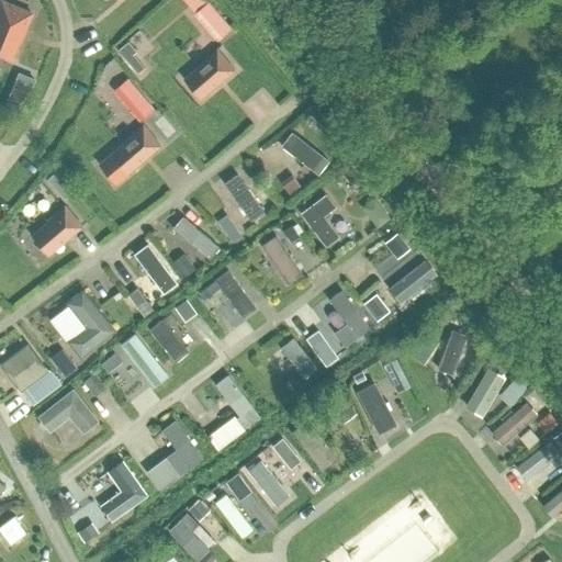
[(18,41),(20,41),(32,11),(2,0),(0,0),(0,53),(10,58),(18,41)]
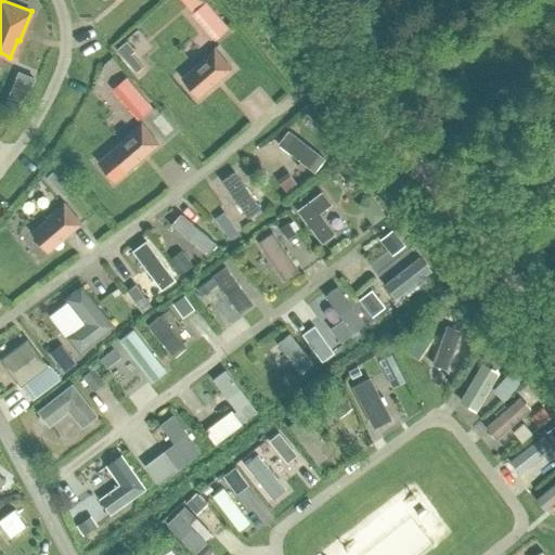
[(133,50),(126,40),(113,51),(132,74),(141,65),(130,53),(133,50)]
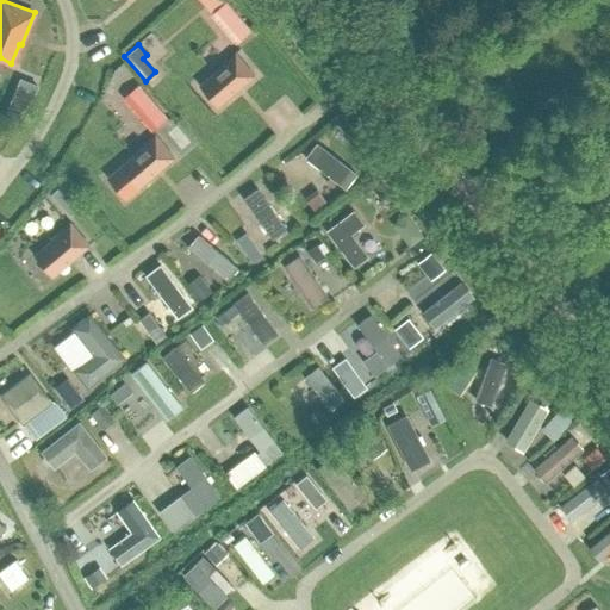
[(216,69),(198,85),(217,107),(254,75),(234,53),(215,68),(216,69)]
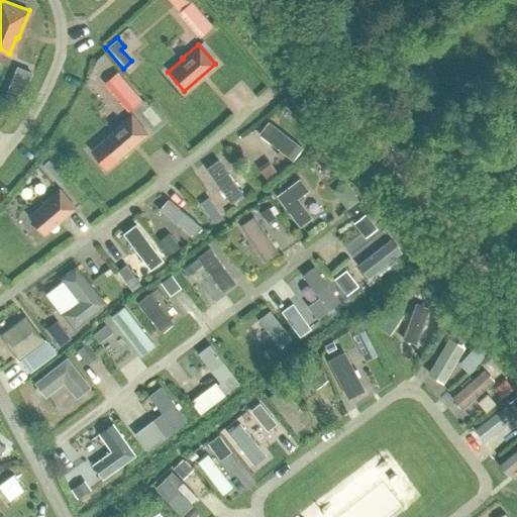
[(115,128),(100,141),(116,161),(146,133),(130,114),(114,127),(115,128)]
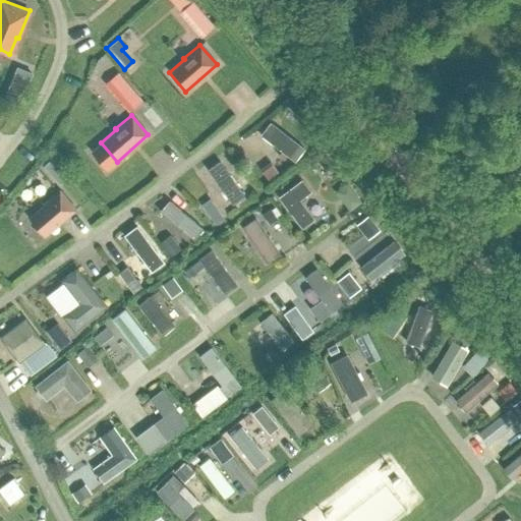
[(294,162),(304,150),(270,123),(261,135),(294,162)]
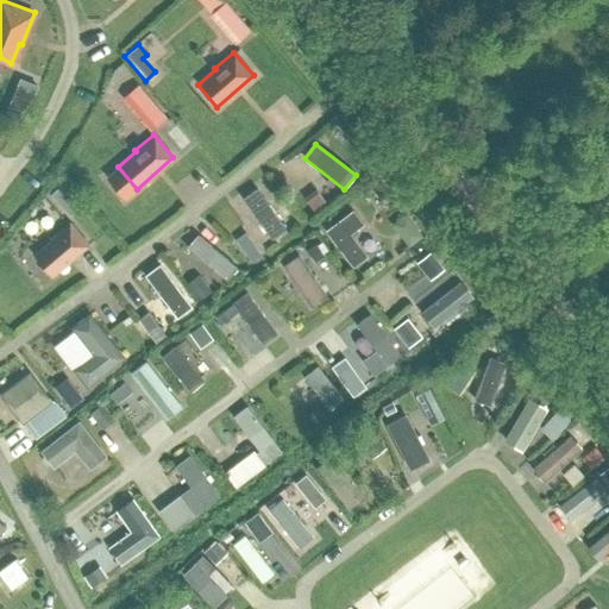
[(50,194),(60,205),(70,194),(61,183),(50,194)]
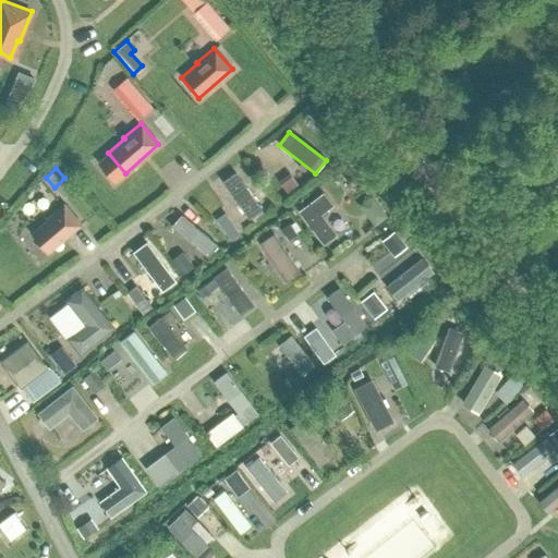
[(288,191),(298,183),(289,171),(278,180),(288,191)]
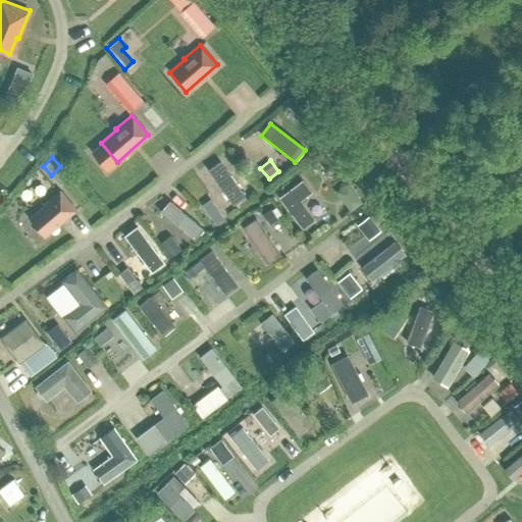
[(232,206),(245,197),(219,162),(207,170),(232,206)]
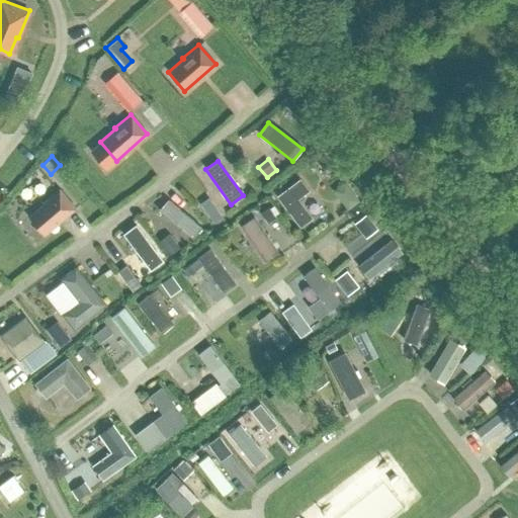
[(297,226),(311,217),(297,199),(309,191),(299,179),(276,197),(297,226)]
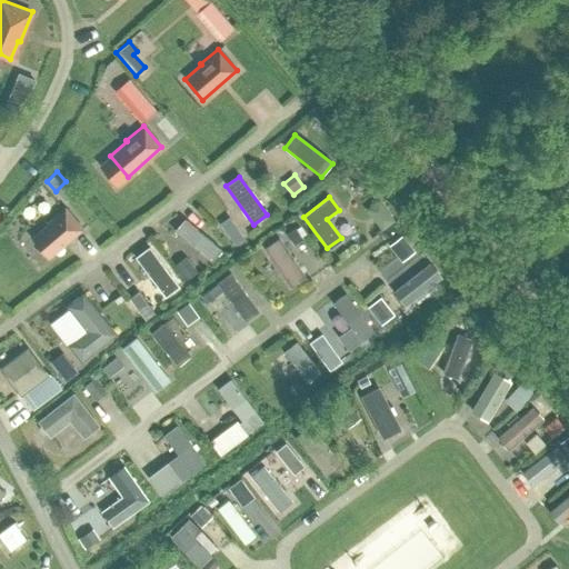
[(47,223),(31,237),(48,258),(82,228),(63,207),(46,221),(47,223)]
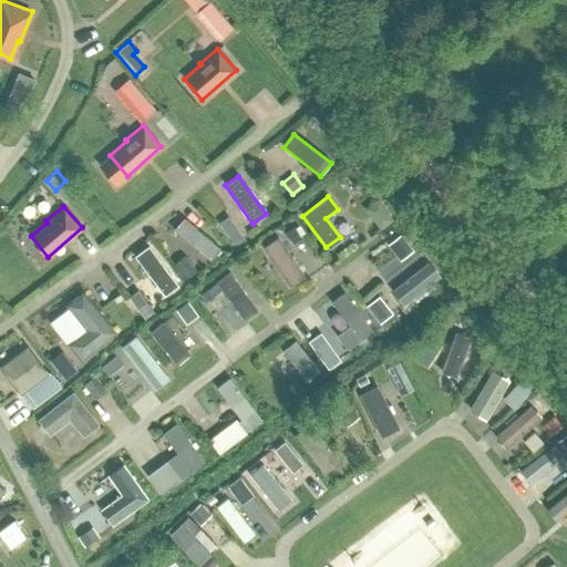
[(227,235),(237,227),(227,215),(217,223),(227,235)]
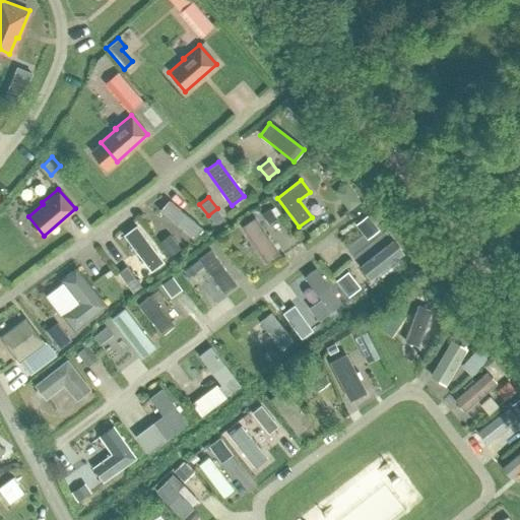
[(193,241),(202,230),(169,201),(159,212),(193,241)]
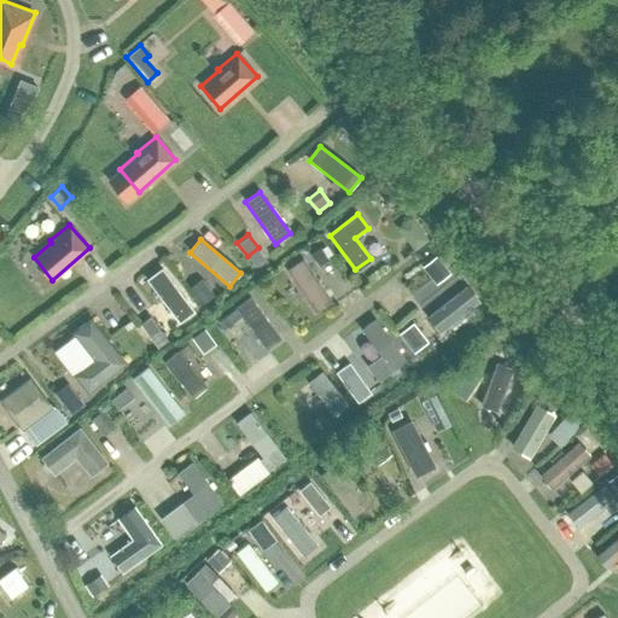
[(328,257),(320,246),(309,254),(318,264),(328,257)]
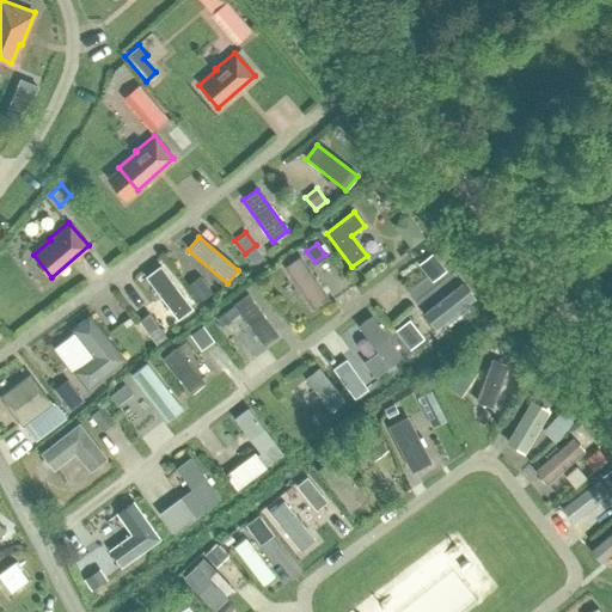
[(417,263),(427,276),(441,264),(432,252),(417,263)]
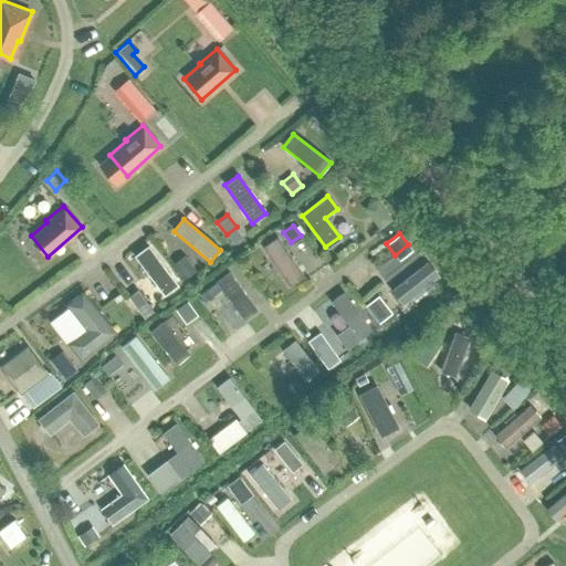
[(287,284),(302,274),(278,238),(263,248),(287,284)]
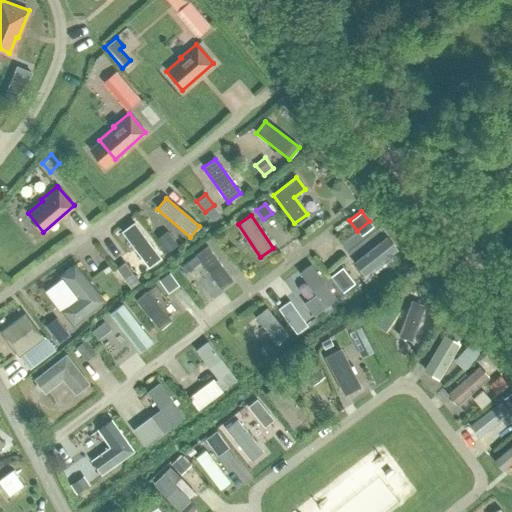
[(148,268),(160,259),(134,224),(122,233),(148,268)]
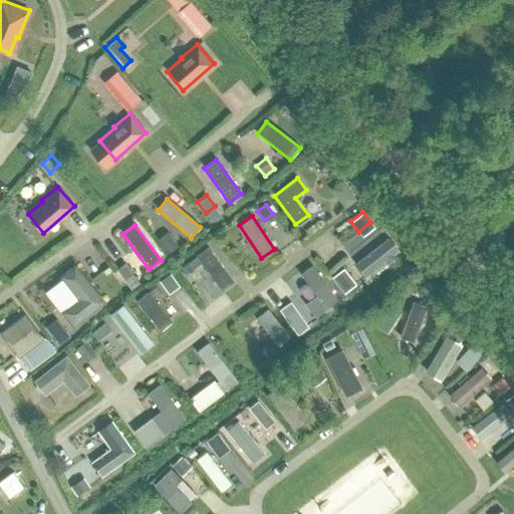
[(167,253),(179,244),(168,230),(157,239),(167,253)]
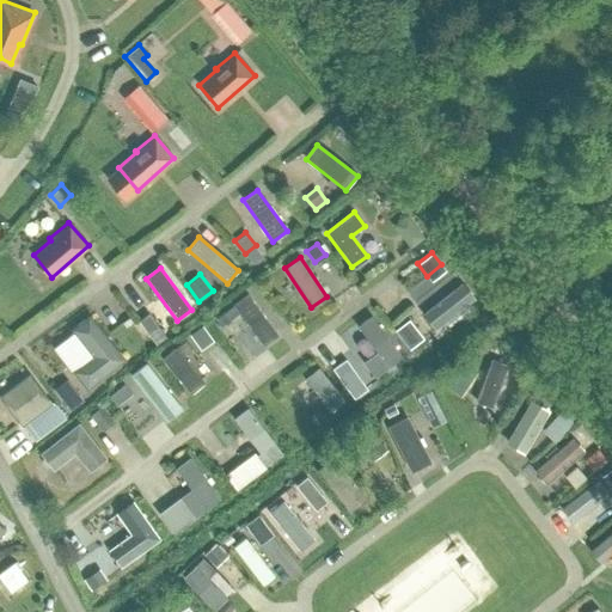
[(262,344),(276,334),(248,294),(233,305),(262,344)]
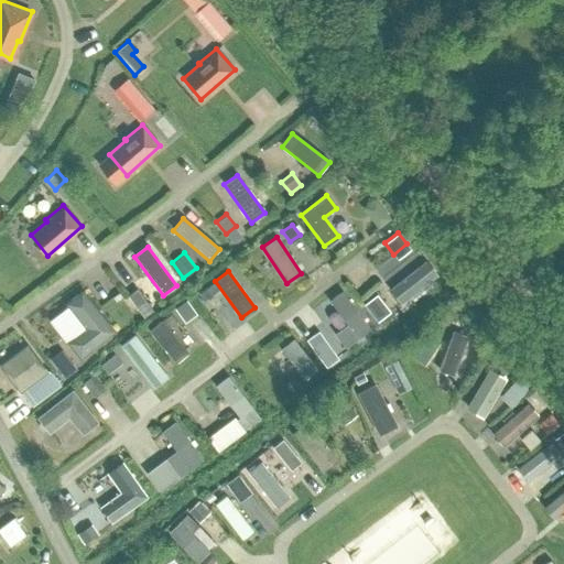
[(82,291),(65,304),(67,306),(85,328),(67,343),(66,343),(79,359),(115,332),(82,291)]
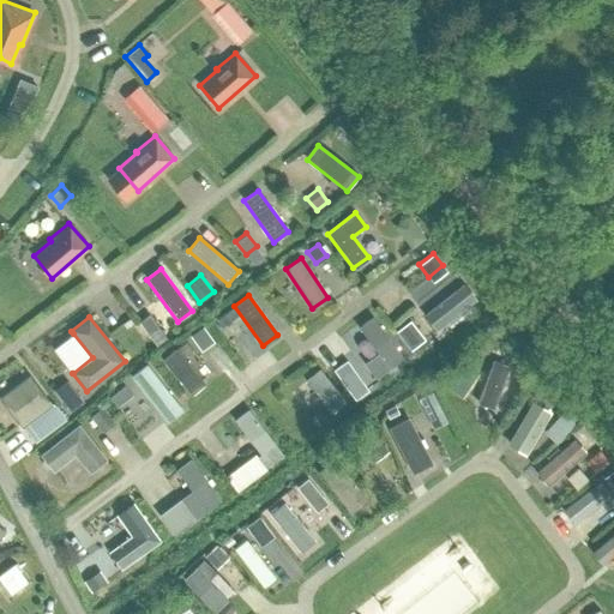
[(203,351),(216,342),(204,325),(191,335),(203,351)]
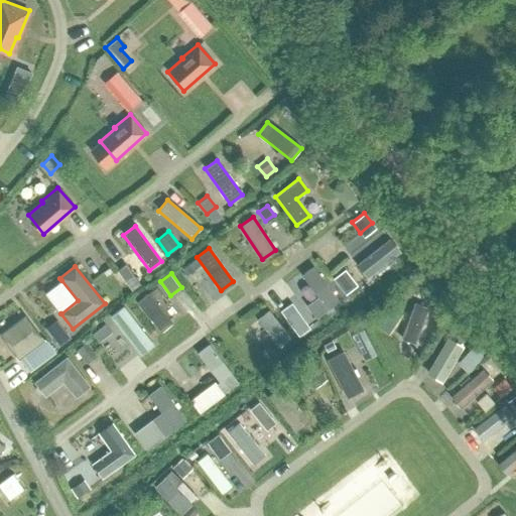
[(161,333),(172,324),(148,293),(136,303),(161,333)]
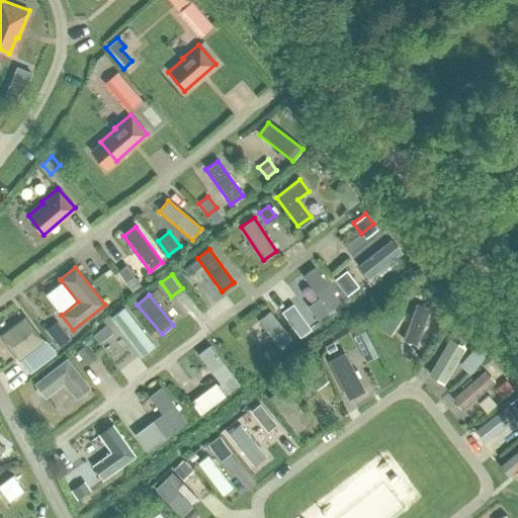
[(435,300),(432,311),(441,314),(444,304),(435,300)]
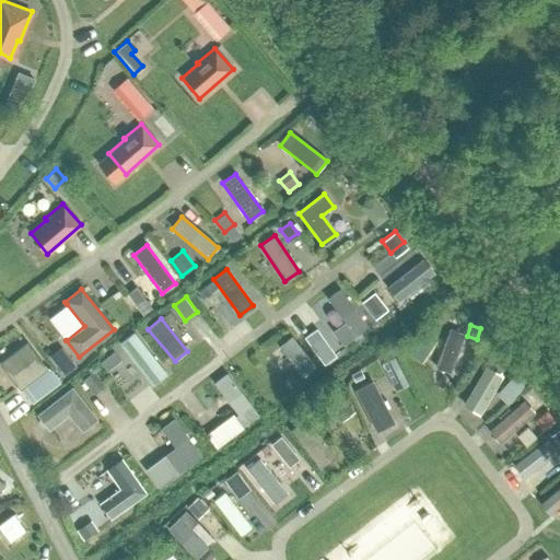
[(451,373),(464,335),(450,329),(436,369),(451,373)]
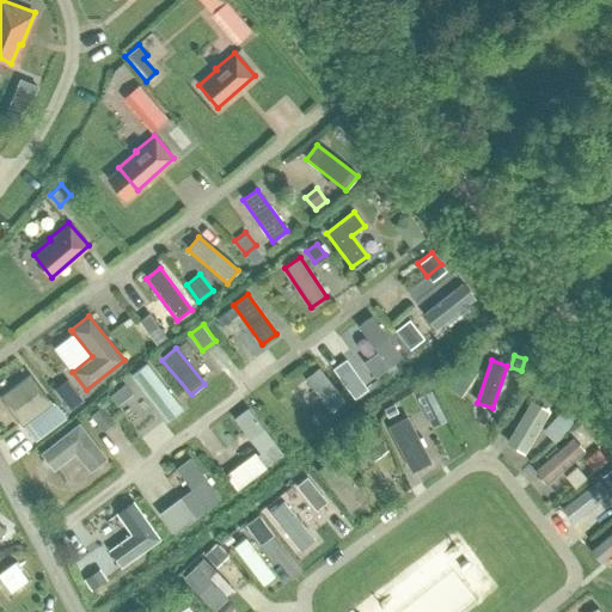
[(331,412),(344,402),(318,369),(305,379),(331,412)]
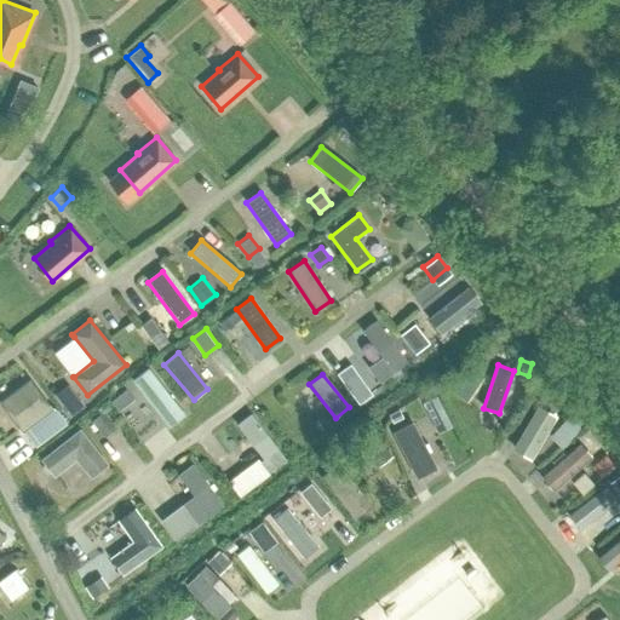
[(30,379),(0,402),(0,403),(22,431),(23,430),(35,446),(65,423),(63,419),(53,407),(52,408),(30,379)]
